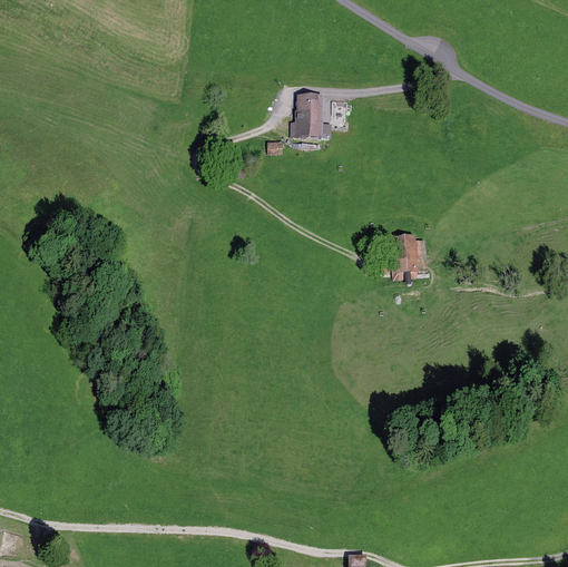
[(323,95),(296,94),(295,120),(290,120),(290,137),(331,138),(331,123),(322,123),(323,95)]
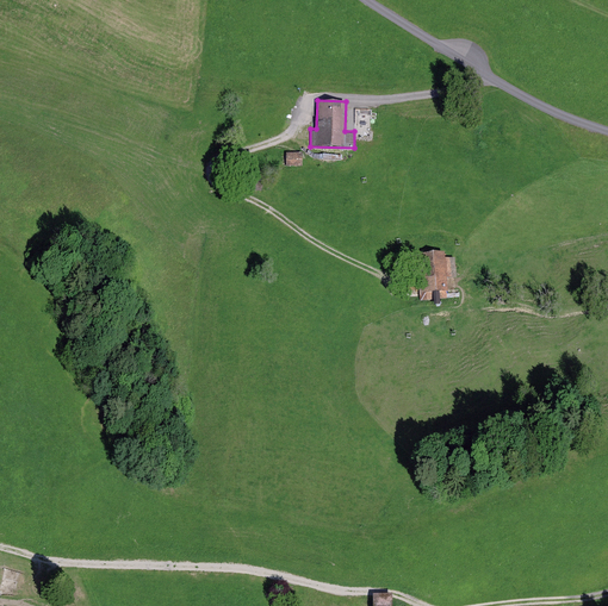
[(287,143),(287,156),(297,156),(297,143),(287,143)]
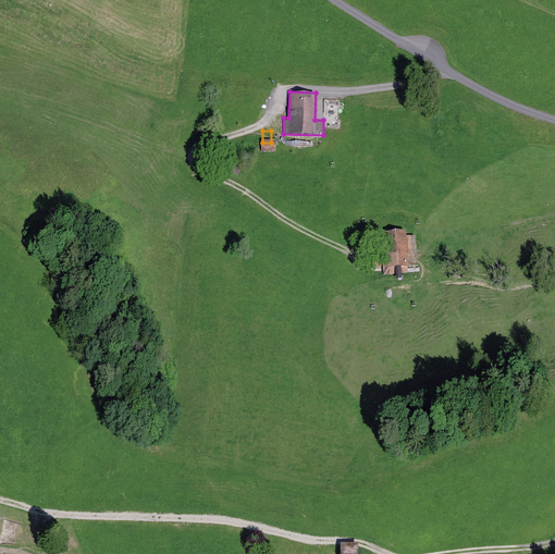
[(405,229),(373,231),(374,254),(382,254),(383,273),(401,272),(399,253),(416,251),(415,235),(406,235),(405,229)]
